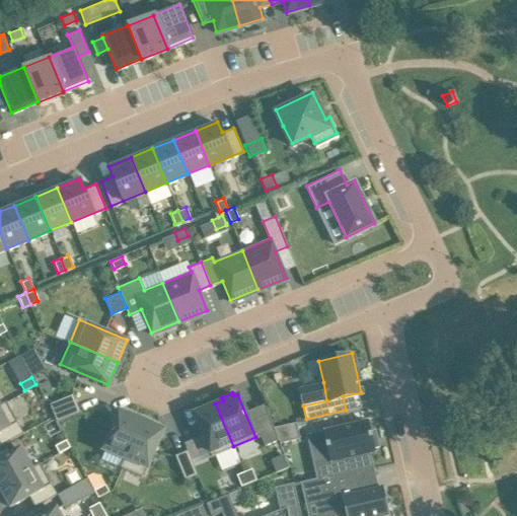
[(49,402),(56,420),(79,411),(72,393),(49,402)]
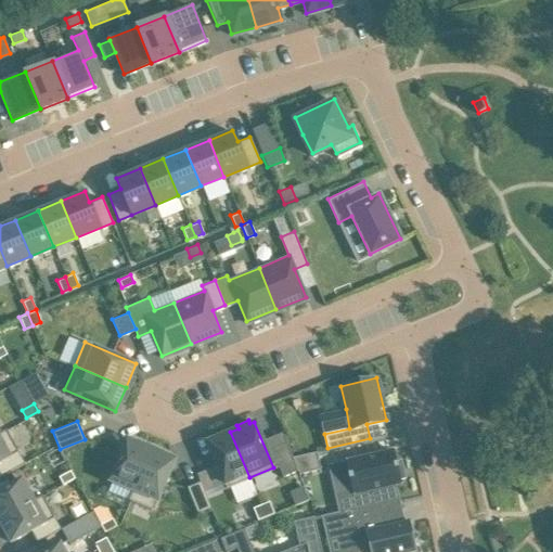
[(5,428),(0,432),(0,475),(24,462),(5,428)]
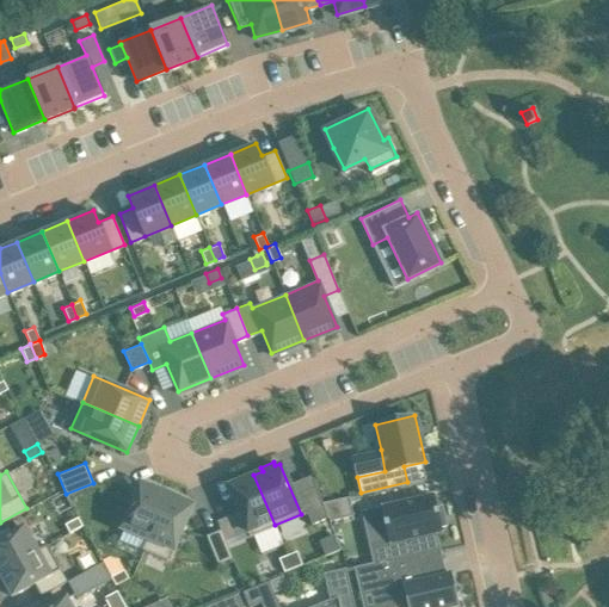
[(233,483),(227,485),(248,536),(252,534),(259,552),(282,543),(275,525),(253,475),(245,478),(244,475),(231,479),(233,483)]
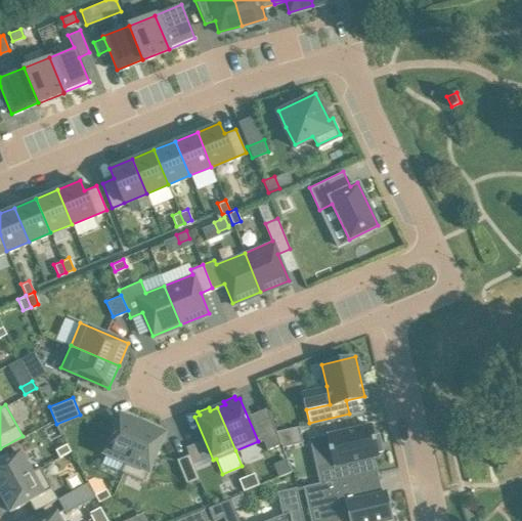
[(141,423),(119,414),(102,452),(125,462),(141,423)]
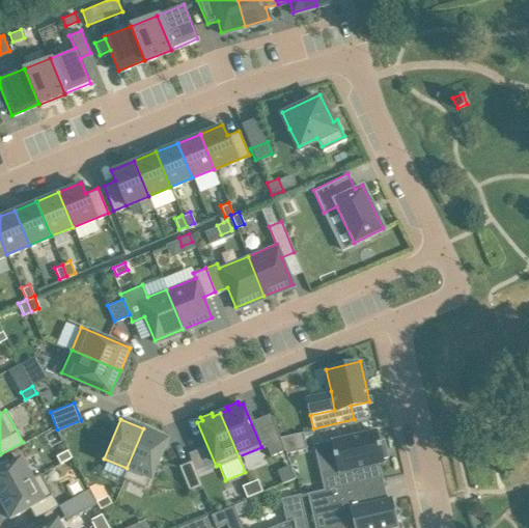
[(272,421),(258,427),(269,454),(283,448),(272,421)]
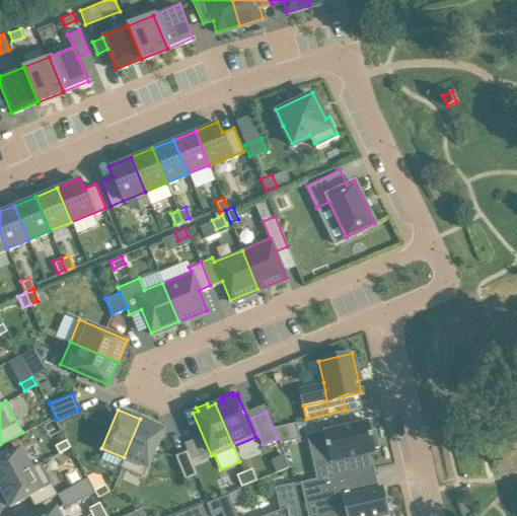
[(162,429),(140,419),(124,457),(121,466),(143,476),(162,429)]
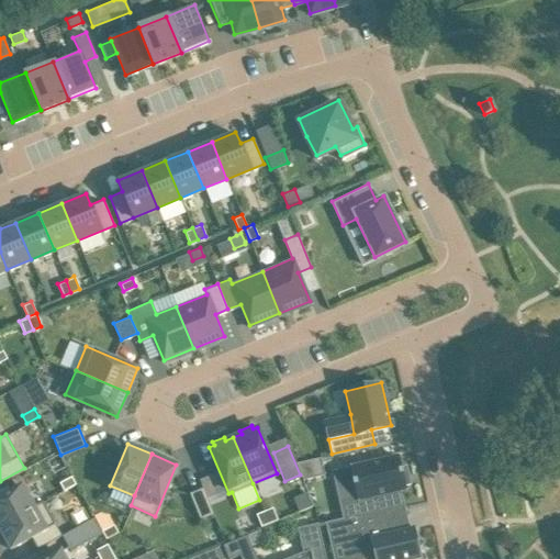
[(342,517),(401,503),(399,490),(404,488),(404,483),(409,482),(405,465),(399,467),(396,455),(348,467),(356,498),(338,502),(342,517)]
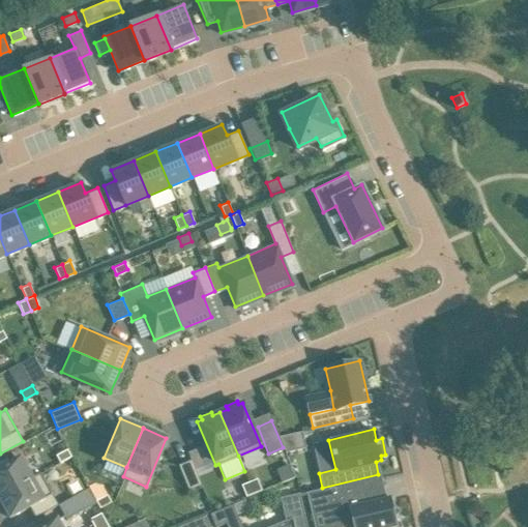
[(301,431),(279,436),(285,451),(305,446),(301,431)]
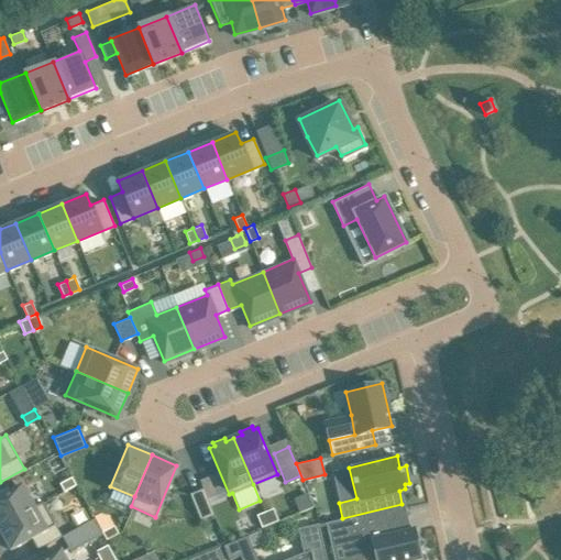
[(70,476),(58,483),(63,491),(75,484),(70,476)]
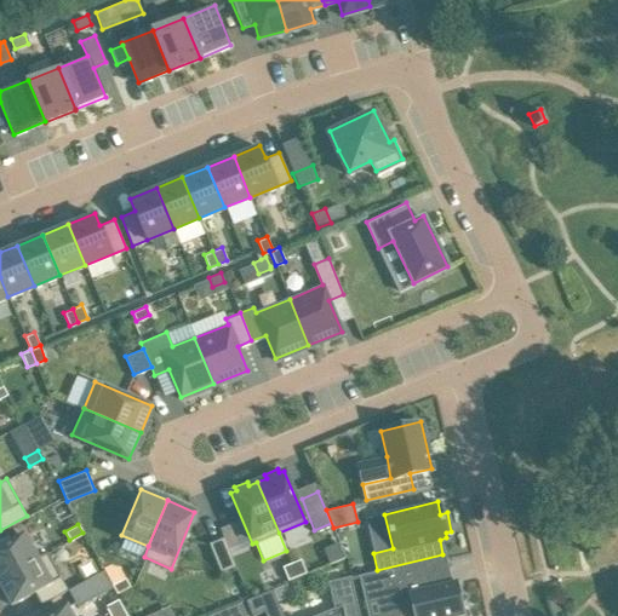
[(23,534),(0,546),(0,577),(47,552),(46,551),(36,557),(23,534)]
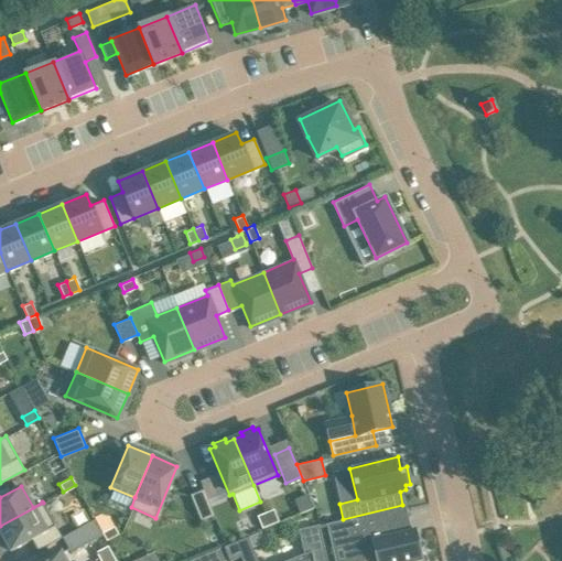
[(203,488),(190,494),(200,519),(213,515),(203,488)]
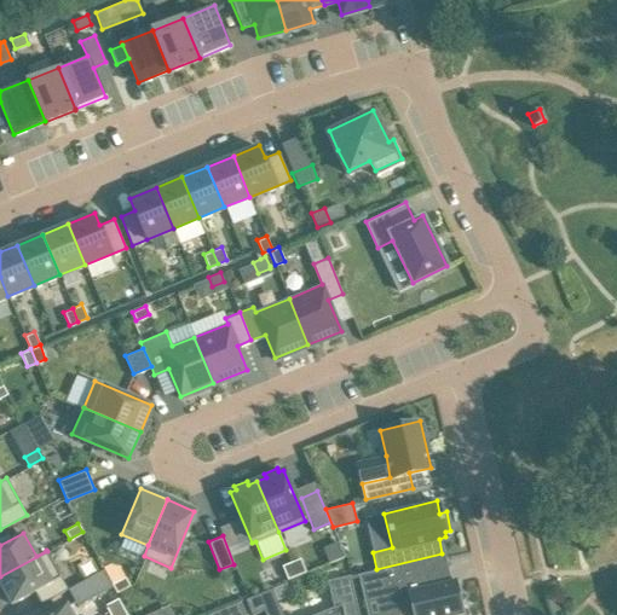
[(335,539),(316,547),(321,562),(341,553),(335,539)]
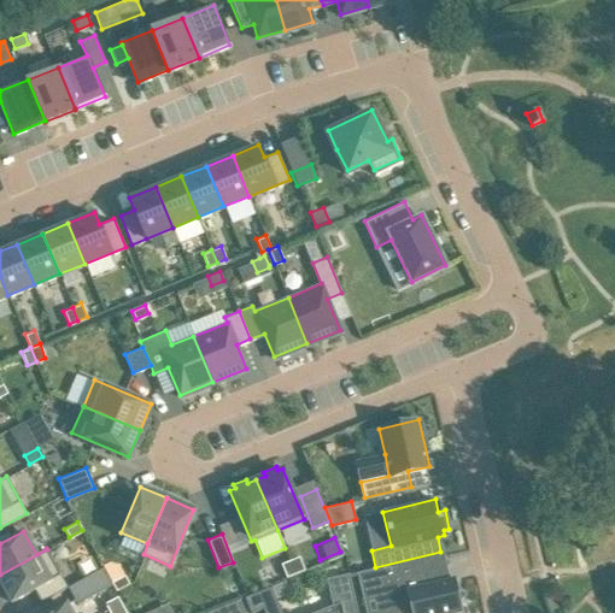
[(47,549),(0,575),(0,581),(11,600),(33,588),(40,600),(66,585),(47,549)]
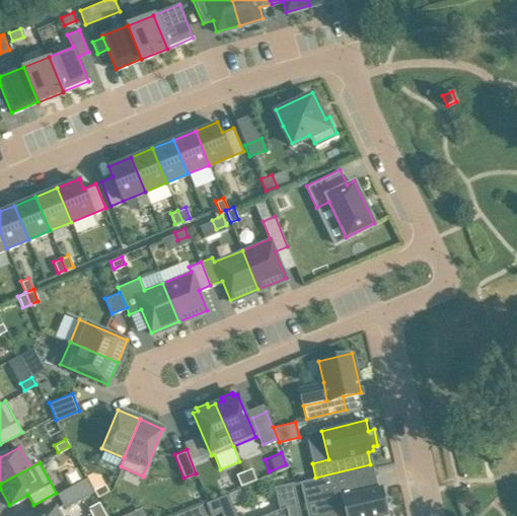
[(299,481),(299,483),(301,482),(306,502),(315,500),(318,515),(327,515),(345,512),(345,515),(382,515),(388,515),(388,513),(386,514),(380,487),(382,486),(381,485),(377,486),(372,464),(370,464),(315,477),(299,481)]
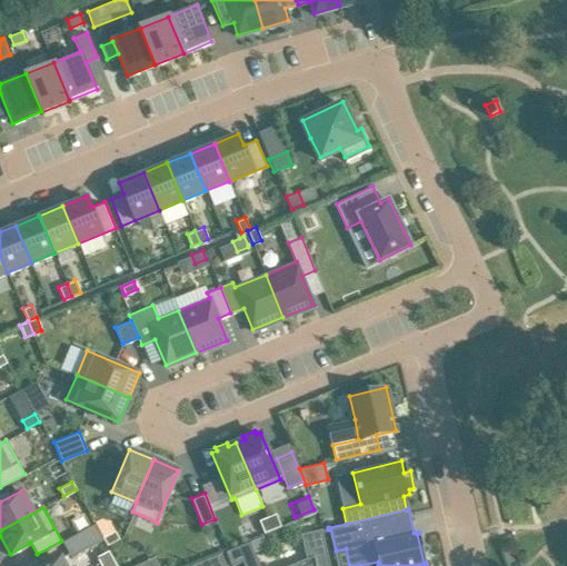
[(275,513),(267,516),(271,528),(280,525),(275,513)]
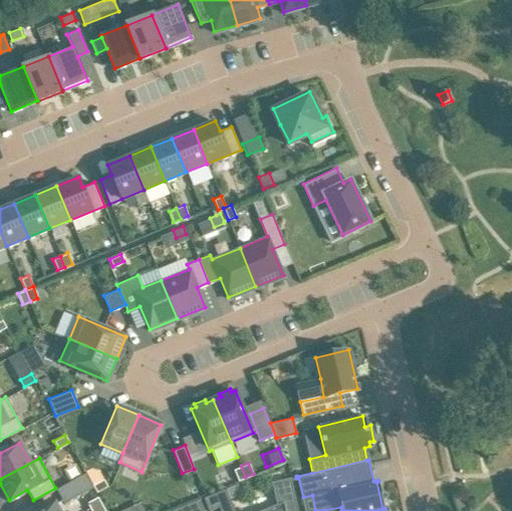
[(241,466),(233,469),(238,480),(245,477),(241,466)]
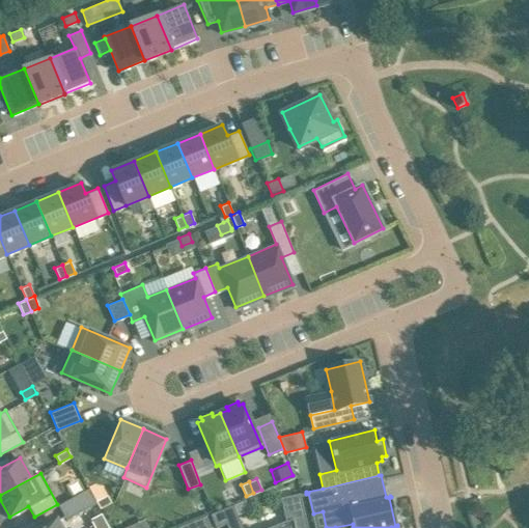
[(87,488),(57,504),(65,519),(95,503),(87,488)]
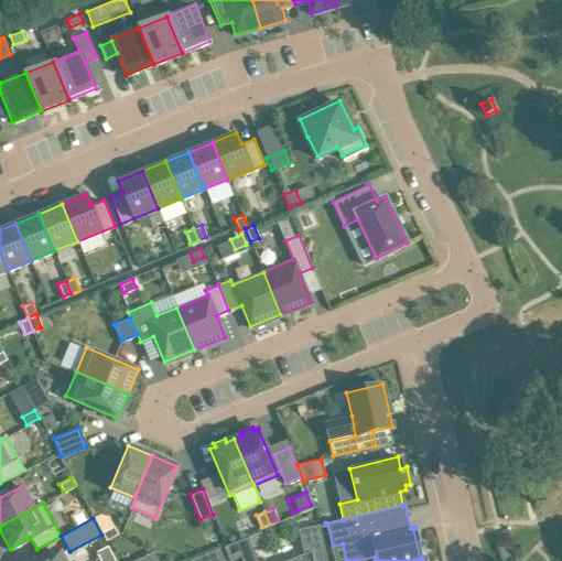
[(280,560),(326,560),(319,522),(298,527),(303,552),(280,560)]
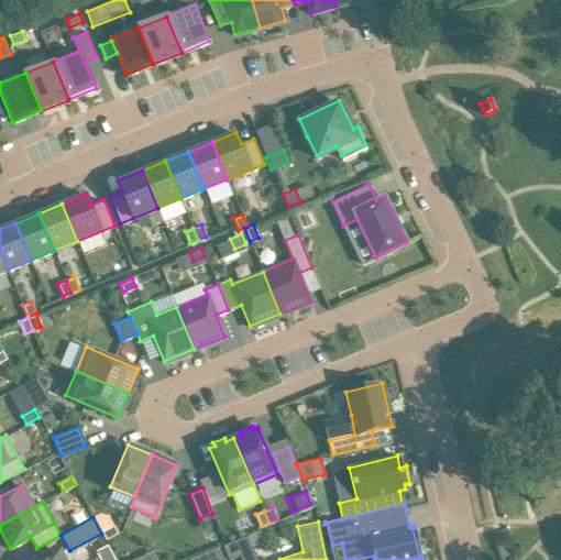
[(117,533),(112,525),(101,530),(106,539),(117,533)]
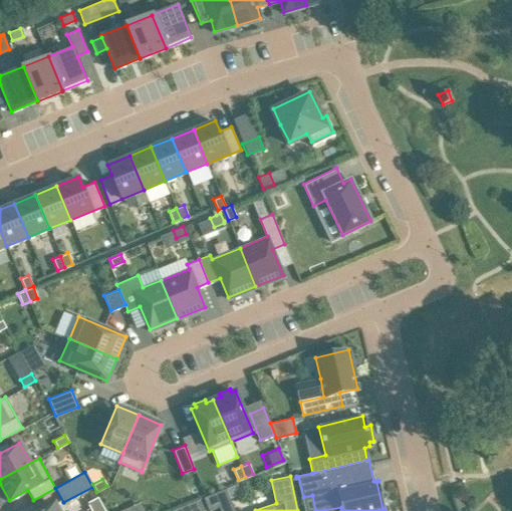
[(237,483),(225,488),(229,497),(241,492),(237,483)]
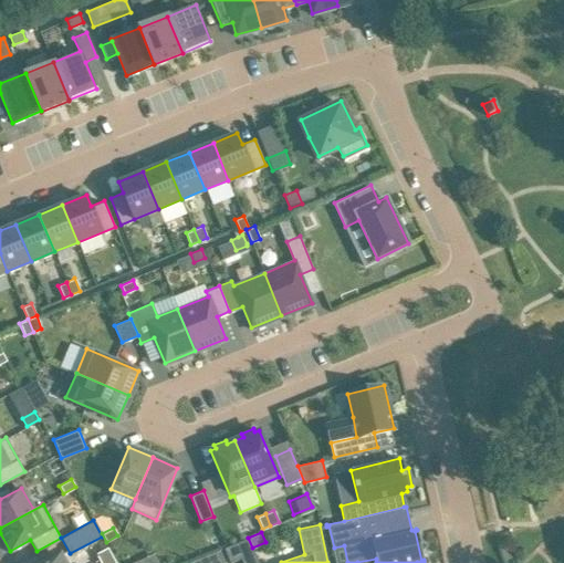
[(248,538),(223,548),(229,562),(240,558),(242,562),(259,562),(252,548),(248,538)]
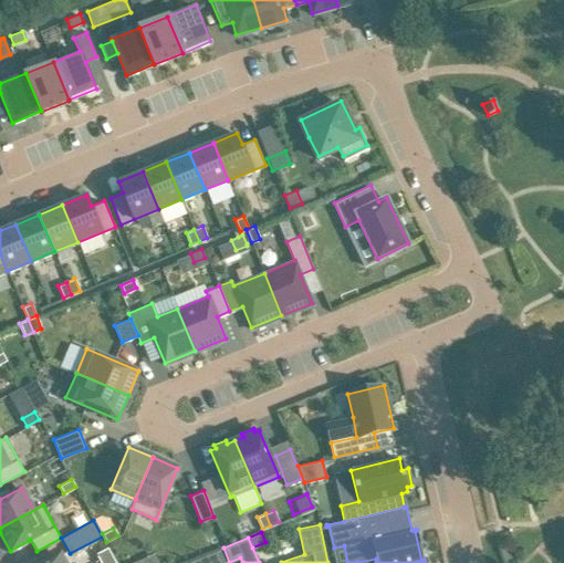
[(108,546),(96,552),(100,561),(113,553),(108,546)]
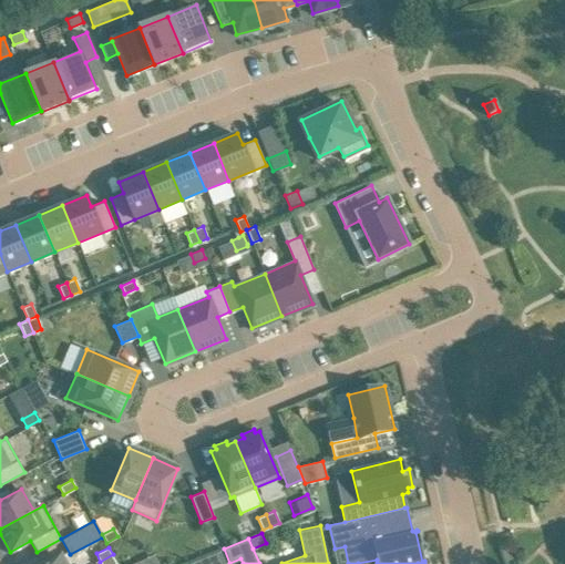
[(122,563),(155,563),(151,552),(122,563)]
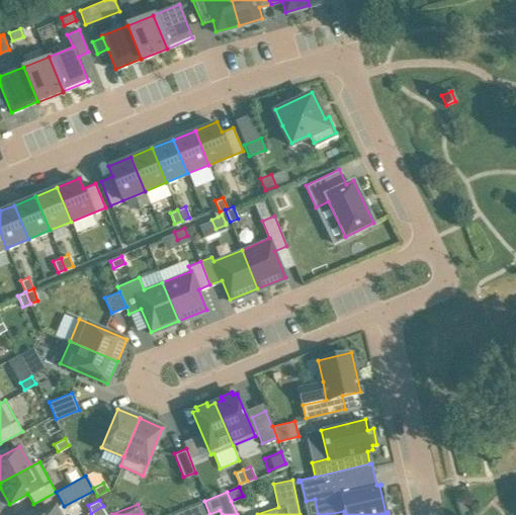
[(103,506),(91,513),(92,514),(104,514),(107,514),(103,506)]
